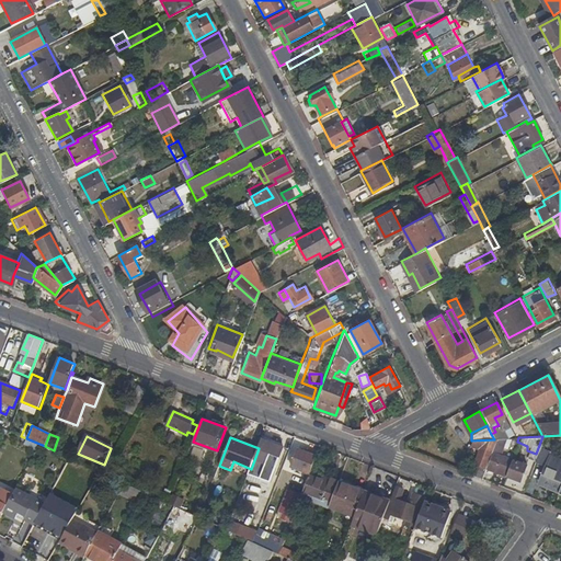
[(284,448),(262,439),(259,448),(254,460),(265,465),(263,470),(274,474),(284,448)]
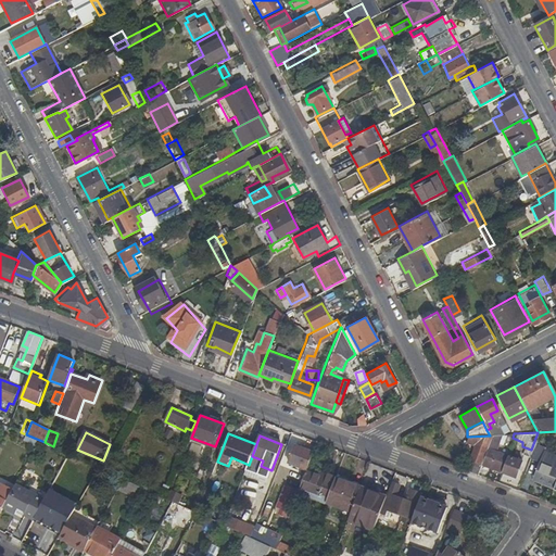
[(485,446),(490,436),(467,437),(465,440),(472,444),(467,458),(468,459),(464,468),(475,472),(479,462),(485,446)]
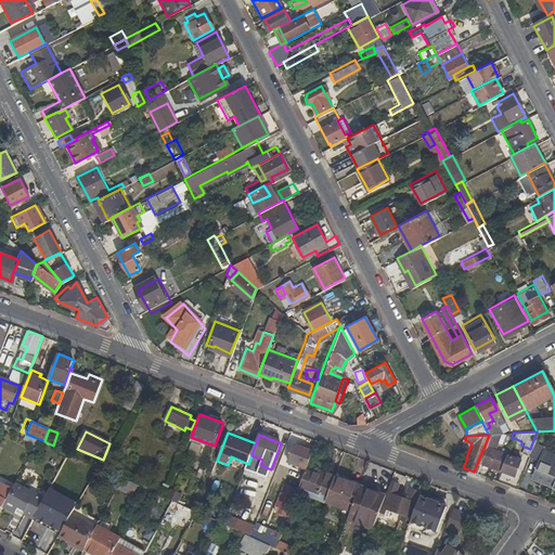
[(59,465),(66,452),(53,446),(44,441),(39,439),(33,452),(59,465)]
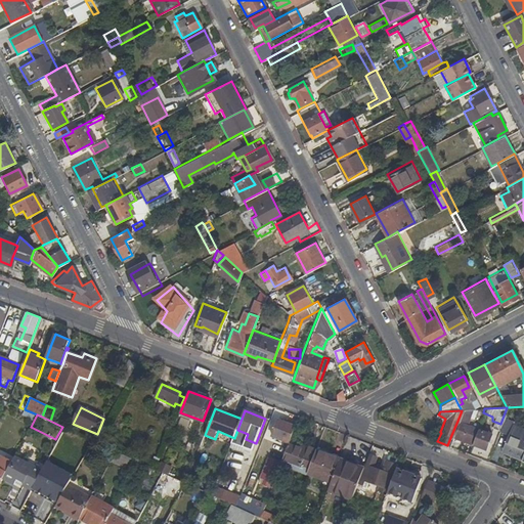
[(272,437),(290,443),(290,441),(296,427),(278,421),(272,437)]
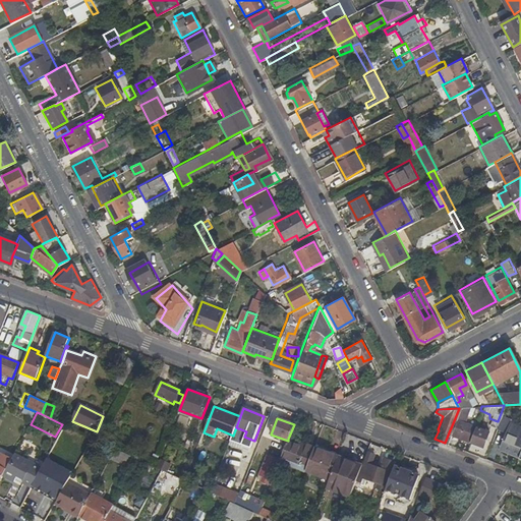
[(455,418),(449,432),(481,446),(488,430),(455,418)]
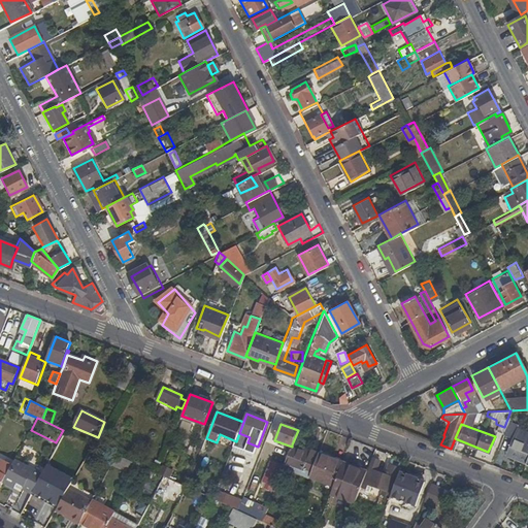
[(514,425),(510,433),(517,436),(520,427),(514,425)]
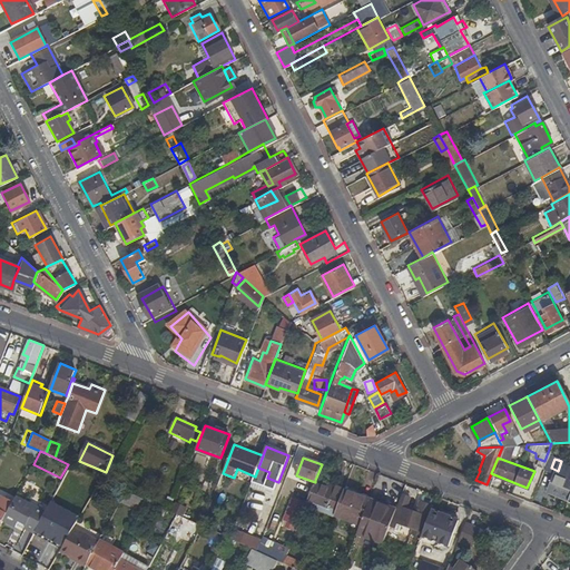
[(547,491),(564,498),(569,483),(569,464),(561,461),(558,471),(551,468),(546,480),(550,481),(547,491)]
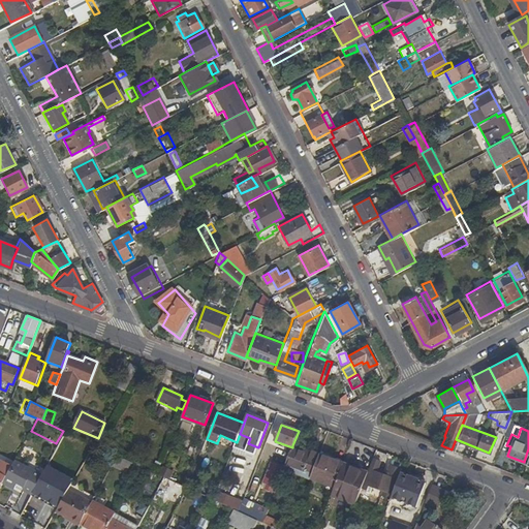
[(319,456),(292,445),(292,447),(282,475),(291,479),(294,472),(311,478),(319,456)]
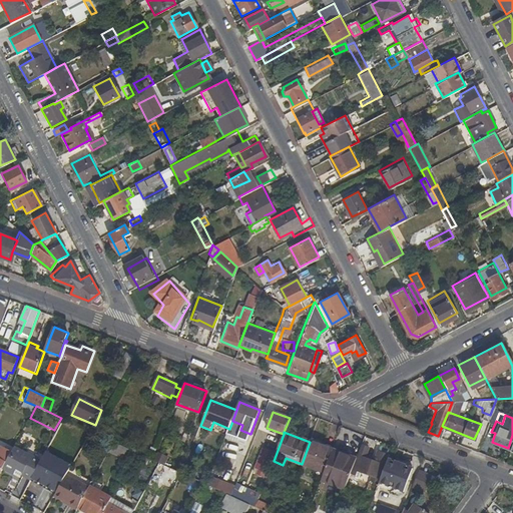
[(0,452),(0,456),(7,461),(14,447),(5,442),(0,452)]
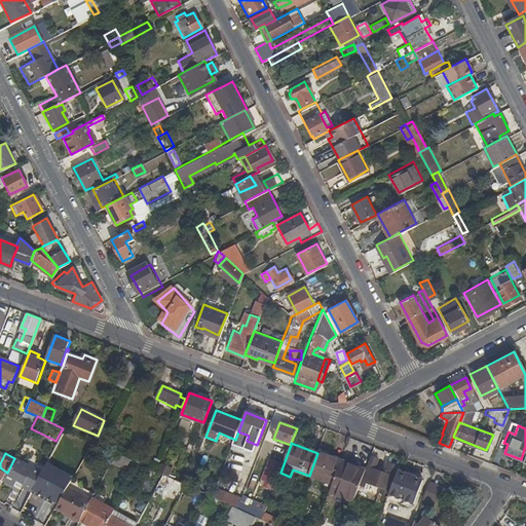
[(89,525),(107,525),(111,520),(115,511),(102,503),(117,474),(132,481),(141,464),(117,453),(96,494),(92,500),(81,520),(81,521),(89,525)]
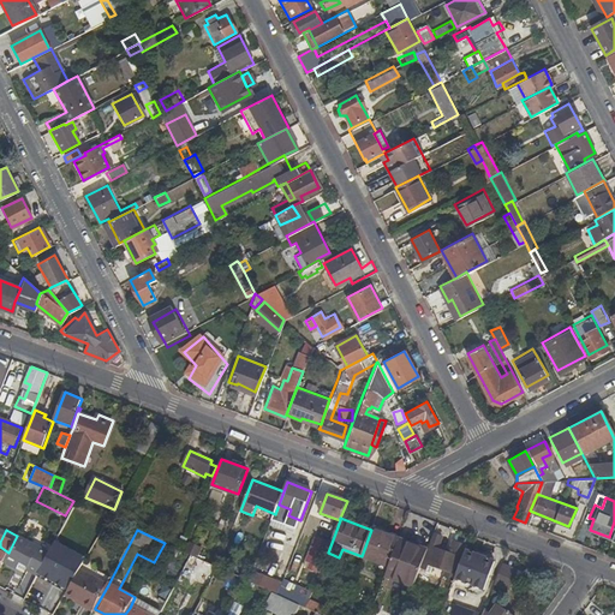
[(399,541),(371,530),(362,556),(389,567),(399,542),(399,541)]
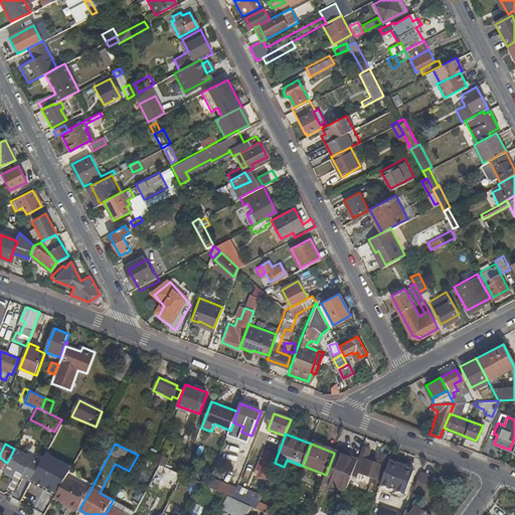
[(370,448),(364,446),(358,461),(355,469),(359,470),(358,472),(367,476),(368,474),(375,476),(373,483),(381,486),(390,461),(391,458),(380,454),(376,465),(365,461),(370,448)]
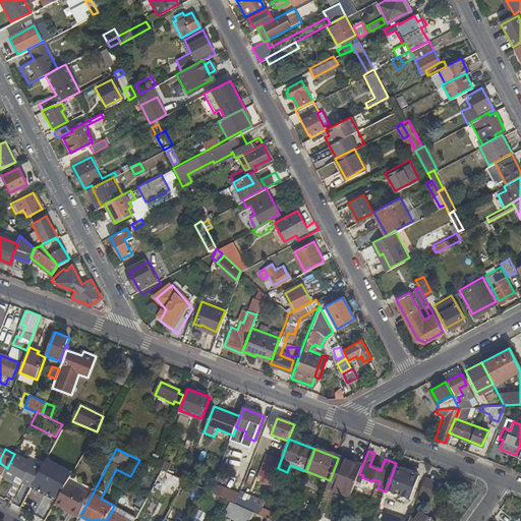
[(21,481),(32,487),(43,466),(16,452),(14,454),(7,468),(7,469),(3,475),(14,481),(16,477),(22,480),(21,481)]
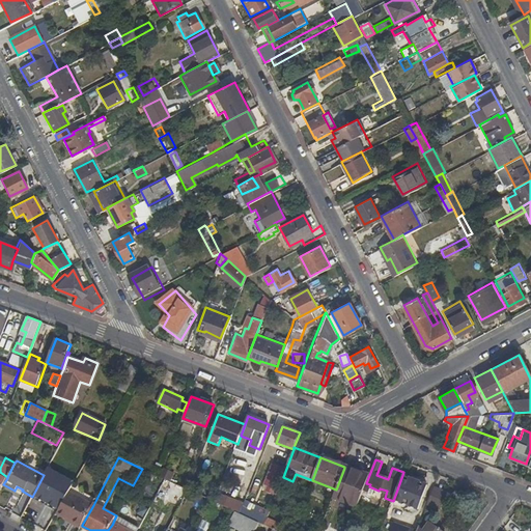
[(278,467),(277,470),(270,485),(269,490),(276,493),(285,470),(278,467)]
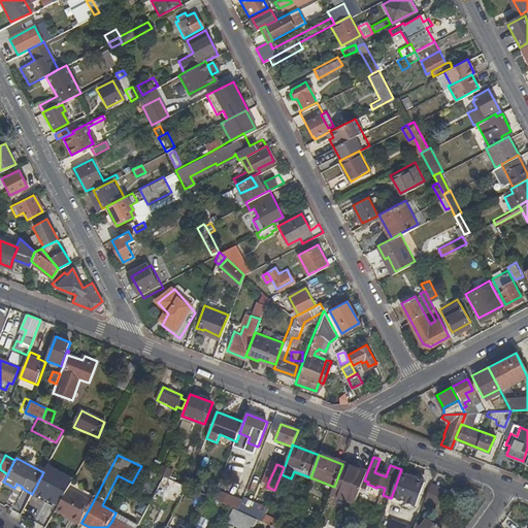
[(264,481),(268,483),(275,467),(270,465),(264,481)]
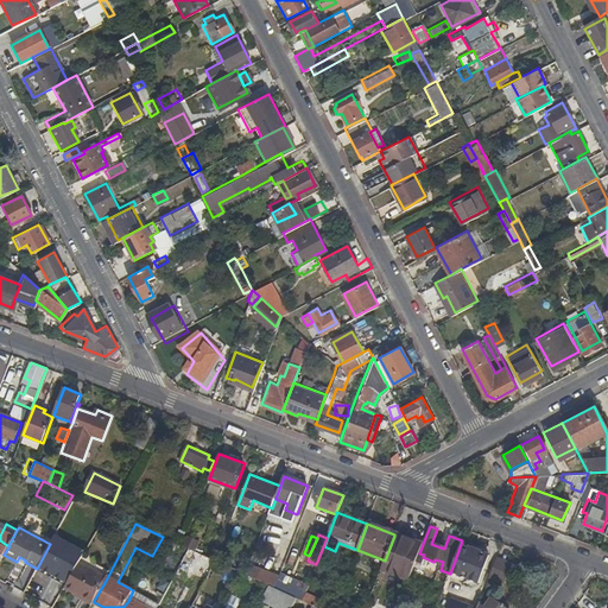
[(409,542),(394,536),(385,561),(382,568),(410,577),(419,553),(423,544),(409,539),(409,542)]
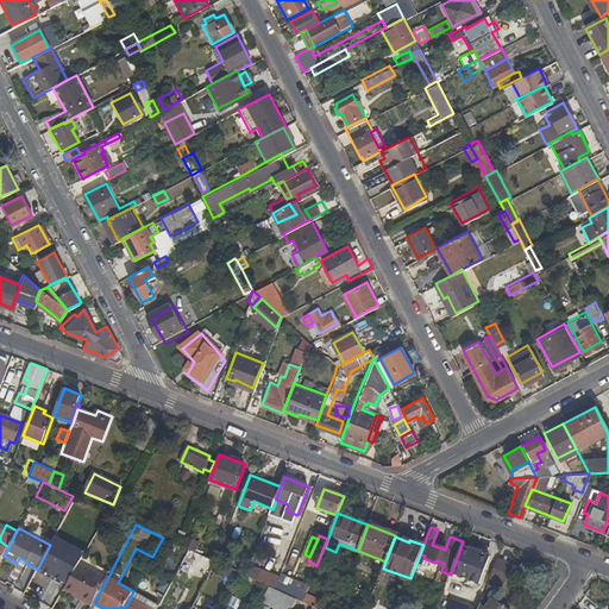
[(54,542),(32,584),(41,588),(62,547),(54,542)]
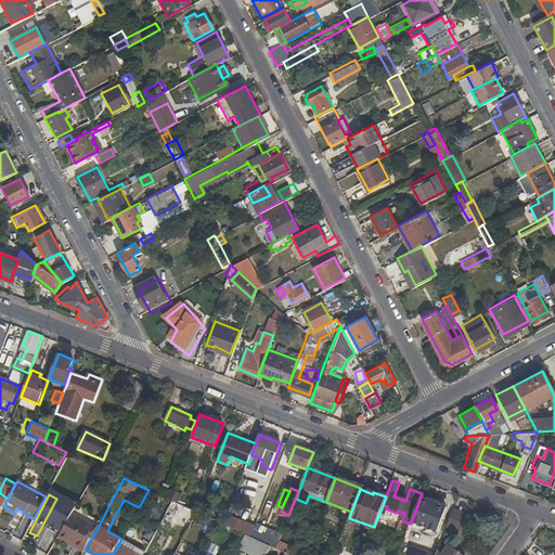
[(447,507),(421,497),(411,524),(437,533),(447,507)]
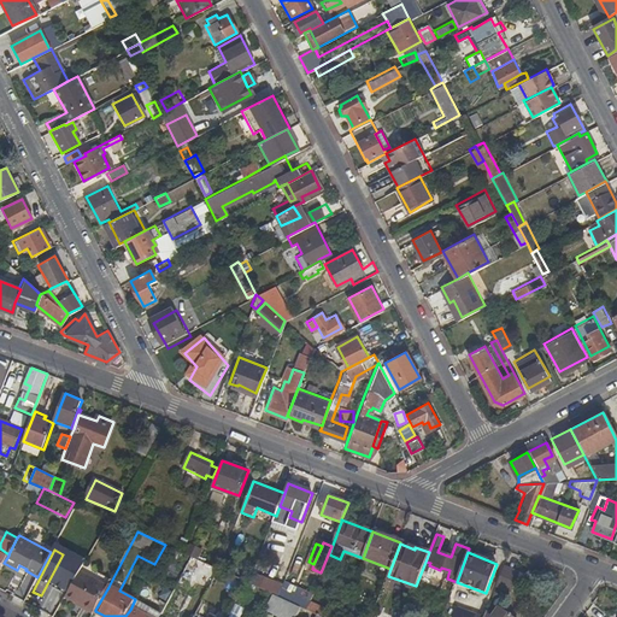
[(184,573),(211,586),(219,570),(193,557),(184,573)]
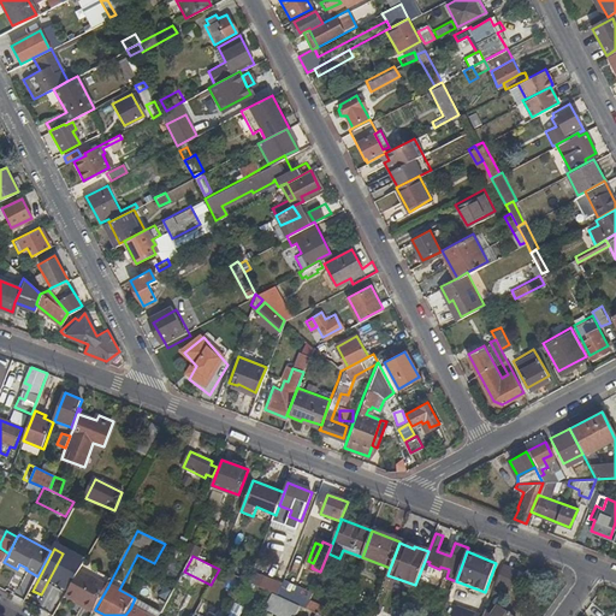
[(70,574),(76,578),(81,570),(82,568),(86,562),(78,558),(70,574)]
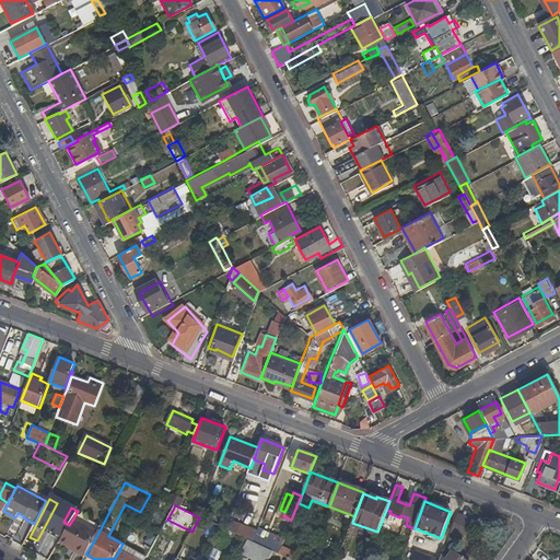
[(471,520),(457,514),(451,532),(465,537),(471,520)]
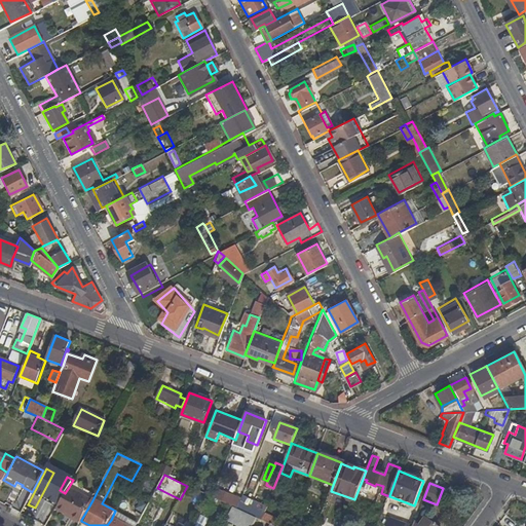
[(83,492),(70,485),(69,487),(92,500),(96,494),(85,488),(83,492)]
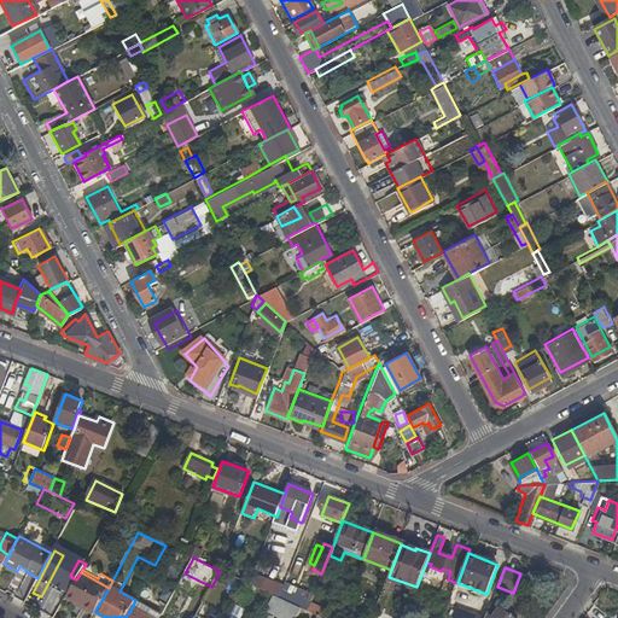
[(109,588),(81,572),(76,579),(68,595),(95,611),(109,588)]
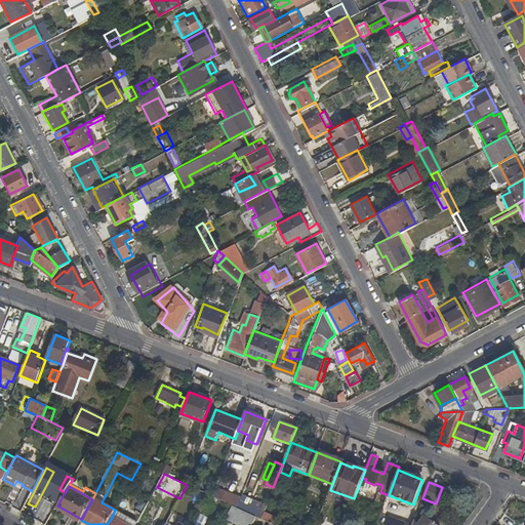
[(267,507),(243,495),(242,499),(238,509),(256,518),(261,520),(267,507)]
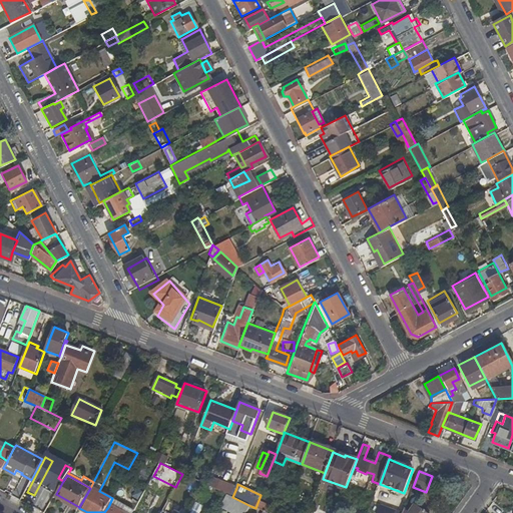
[(223,485),(220,491),(226,494),(228,487),(223,485)]
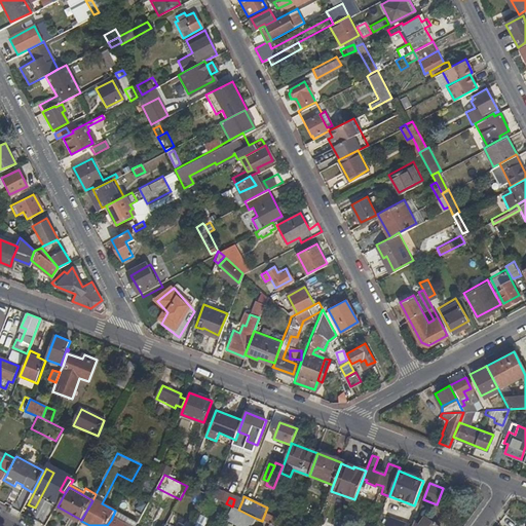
[(235,497),(234,499),(232,506),(234,508),(238,510),(242,500),(235,497)]
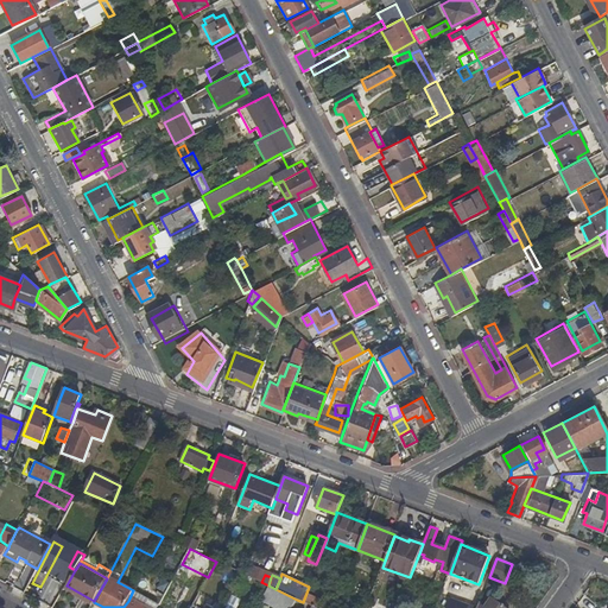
[(447,588),(467,596),(470,587),(450,578),(447,588)]
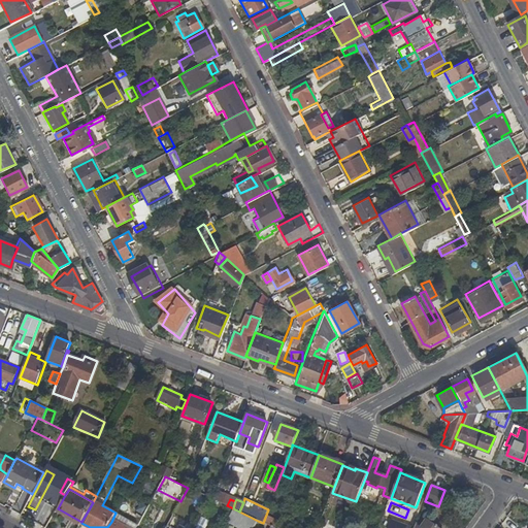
[(81,522),(58,508),(56,512),(80,525),(81,523),(81,522)]
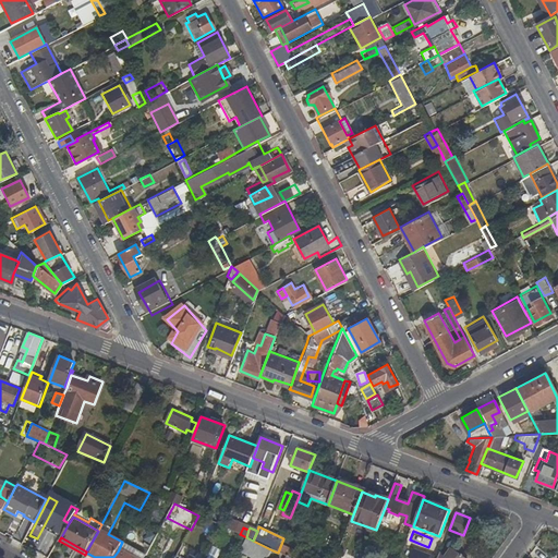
[(253,541),(249,538),(241,552),(253,557),(268,557),(269,557),(273,550),(253,541)]
